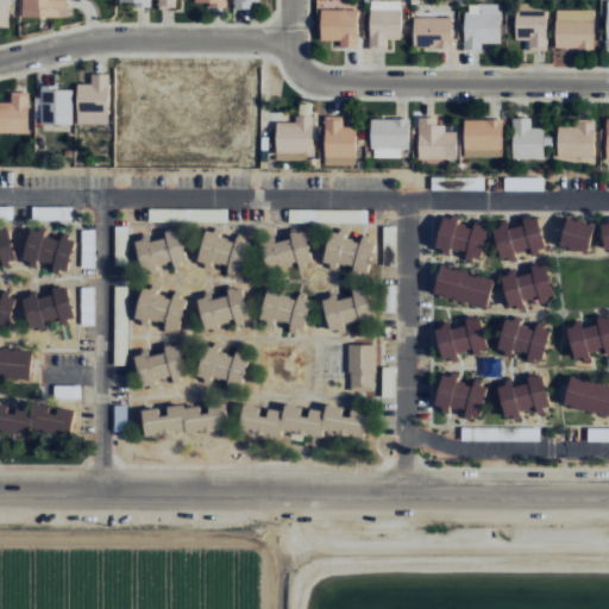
[(68,17),(67,0),(20,0),(22,17),(68,17)]
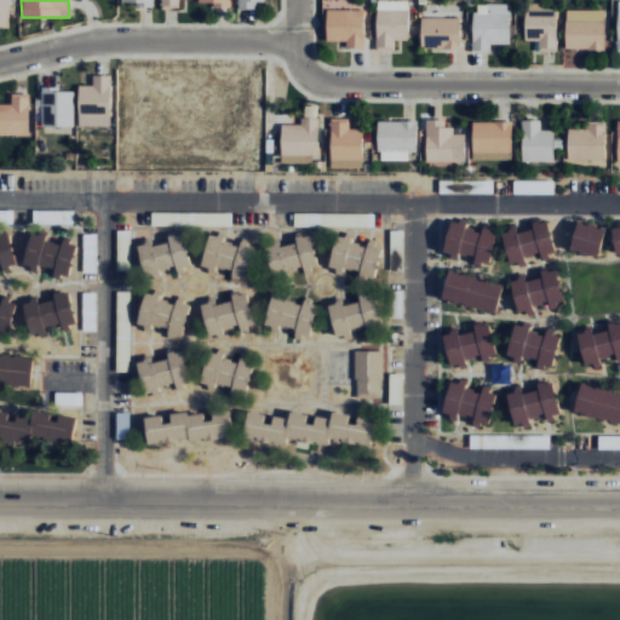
[(237,0),(237,9),(256,10),(257,1),(269,3),(268,0),(237,0)]
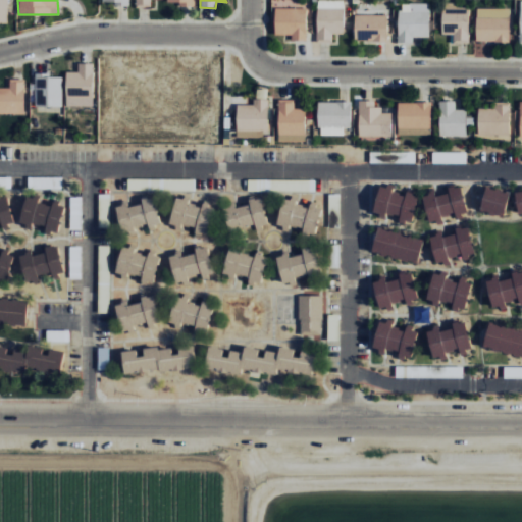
[(343,34),(344,0),(325,0),(316,0),(316,42),(331,42),(331,34),(343,34)]
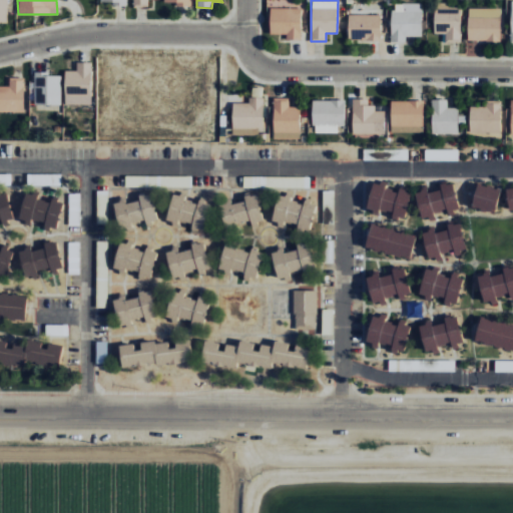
[(421,36),(422,4),(402,3),(402,11),(392,11),(391,41),(406,42),(406,36),(421,36)]
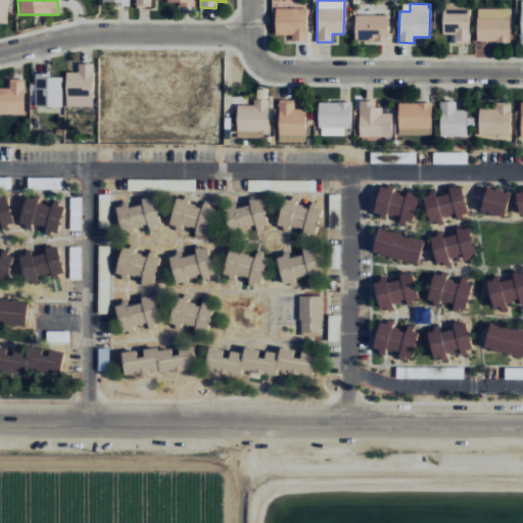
[(470,7),(457,7),(457,4),(437,4),(437,21),(442,21),(441,35),(452,35),(450,43),(469,43),(470,7)]
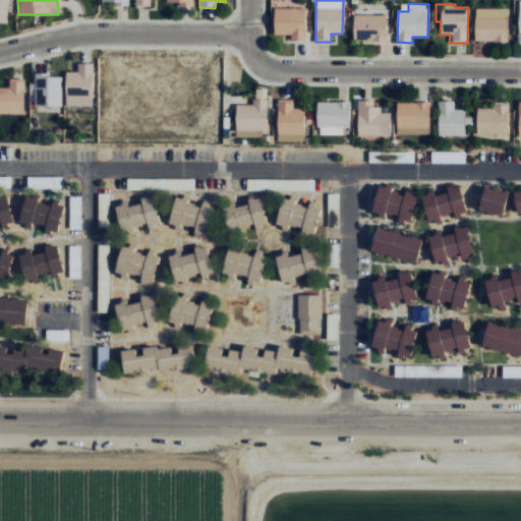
[(474,41),(508,42),(509,8),(475,7),(474,41)]
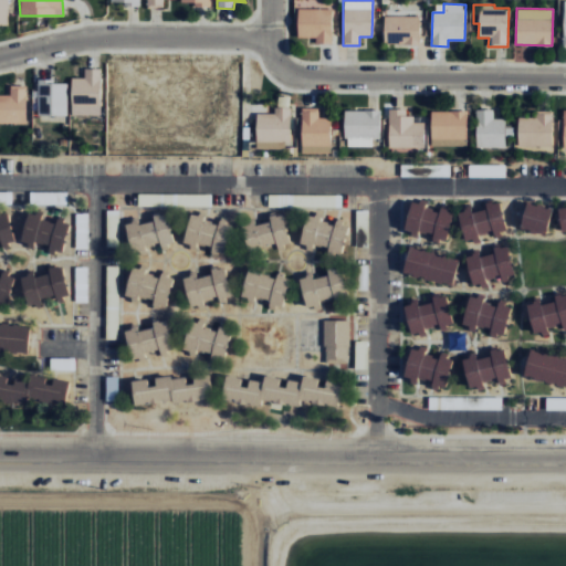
[(332,9),(297,9),(299,38),(315,38),(315,44),(332,44),(332,9)]
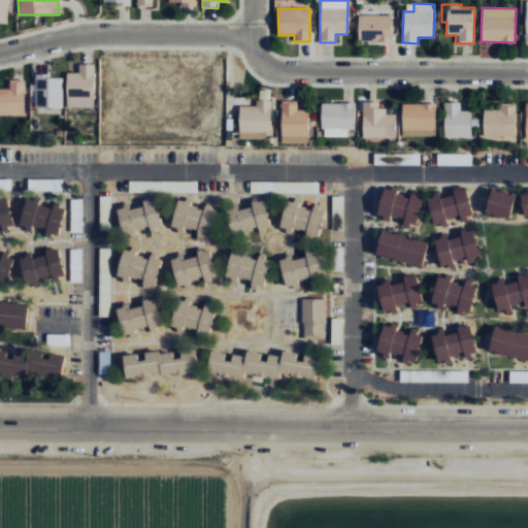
[(391,41),(391,14),(358,14),(358,41),(391,41)]
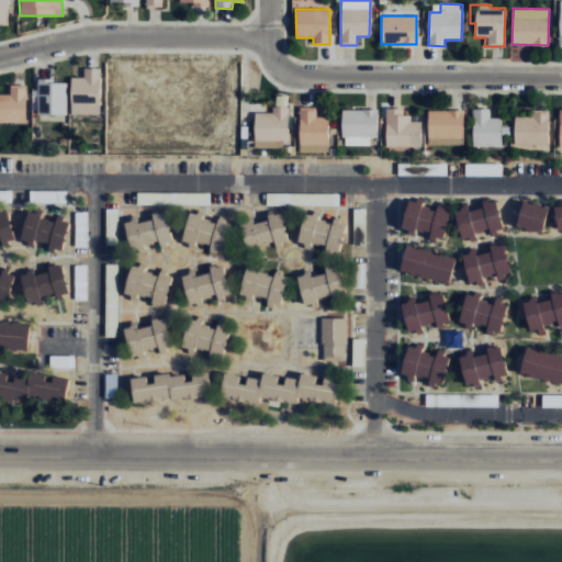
[(70,77),(70,114),(99,115),(100,68),(83,67),(83,77),(70,77)]
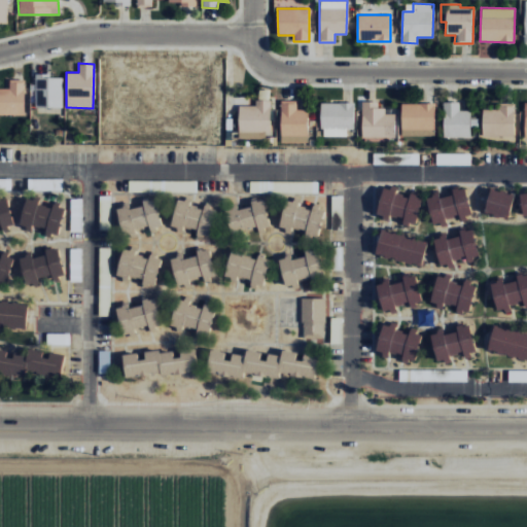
[(62,77),(50,77),(50,74),(36,73),(35,107),(62,107),(62,77)]
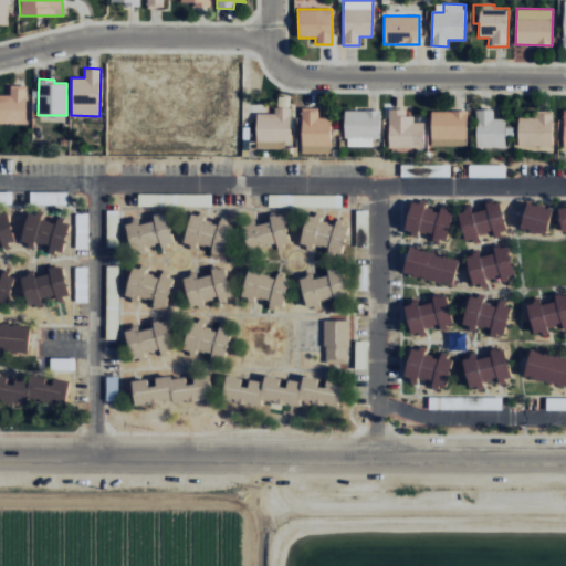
[(0,124),(25,124),(25,85),(9,85),(9,95),(0,94),(0,124)]
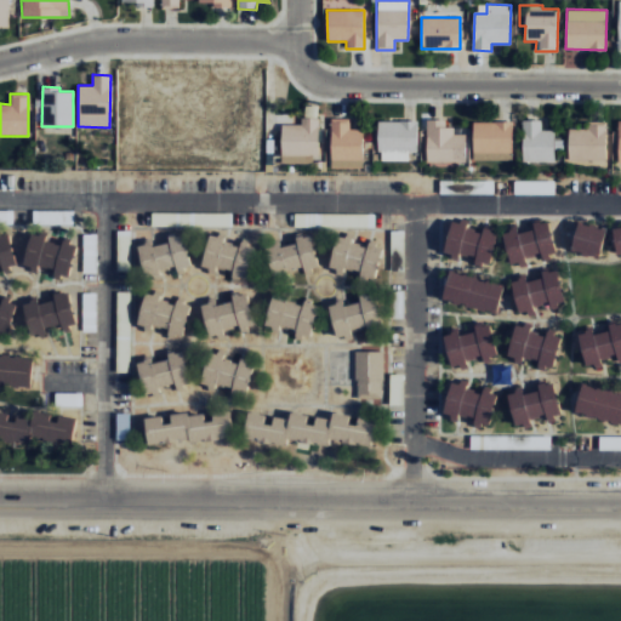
[(303,125),(281,125),(280,154),(318,155),(319,106),(303,106),(303,125)]
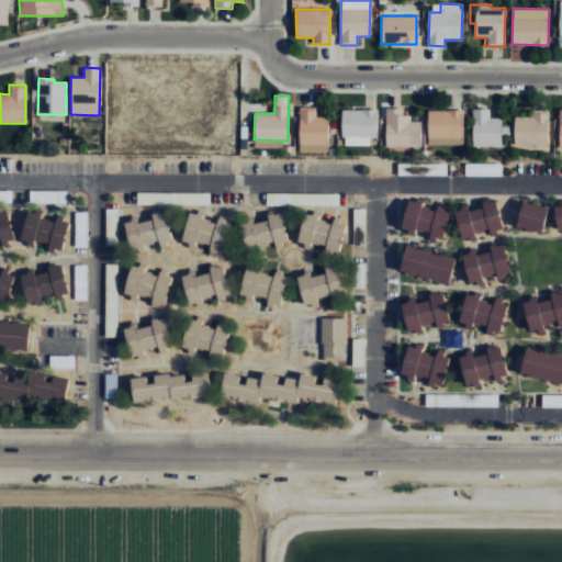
[(328,117),(316,116),(316,107),(300,107),(299,152),(328,152),(328,117)]
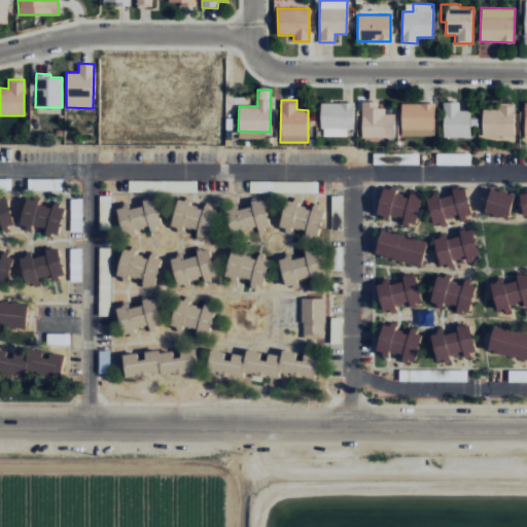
[(354,130),(354,103),(321,102),(321,136),(347,137),(347,130),(354,130)]
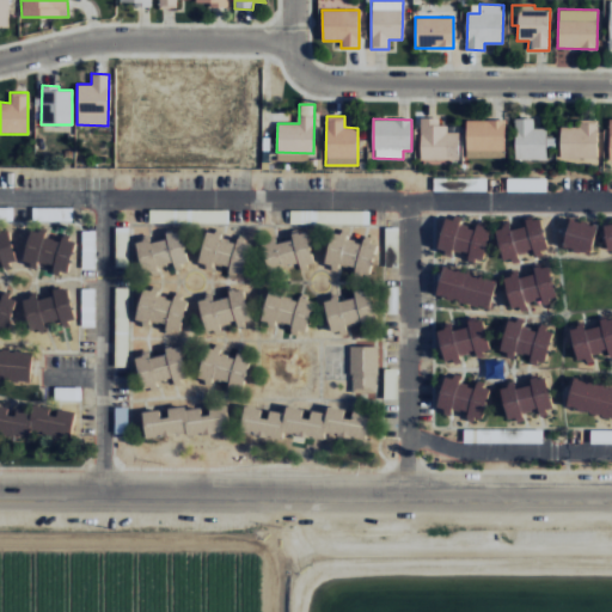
[(420,159),(451,160),(451,126),(439,126),(439,118),(421,118),(420,159)]
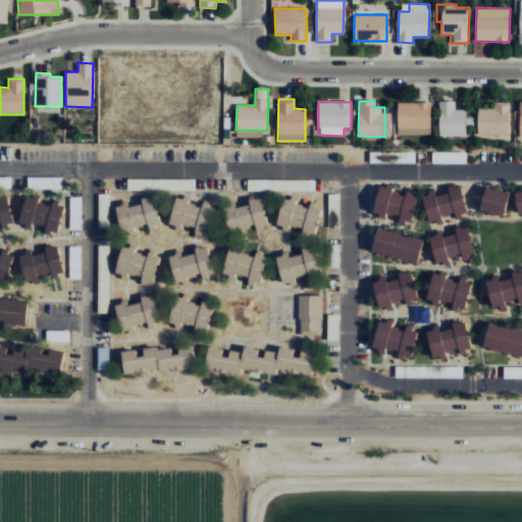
[(466,136),(466,109),(455,109),(455,101),(438,101),(439,136),(466,136)]
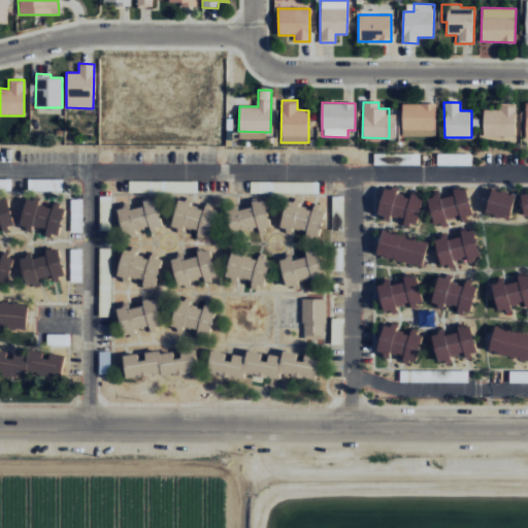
[(435,136),(435,103),(402,103),(401,136),(435,136)]
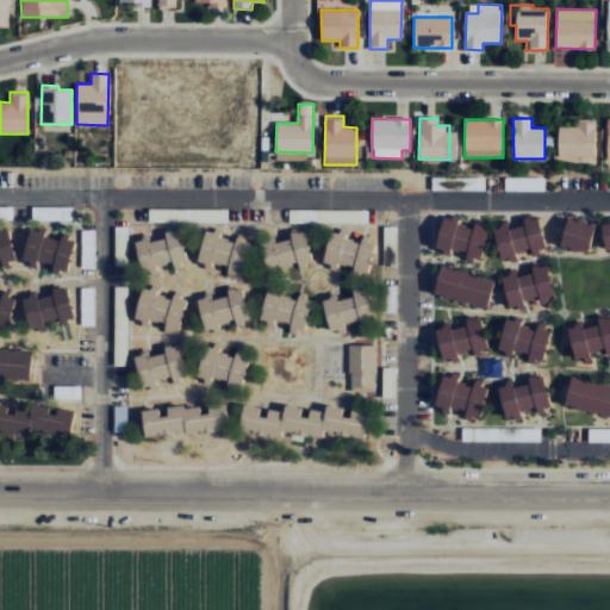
[(595,159),(596,119),(578,119),(578,128),(558,126),(558,157),(595,159)]
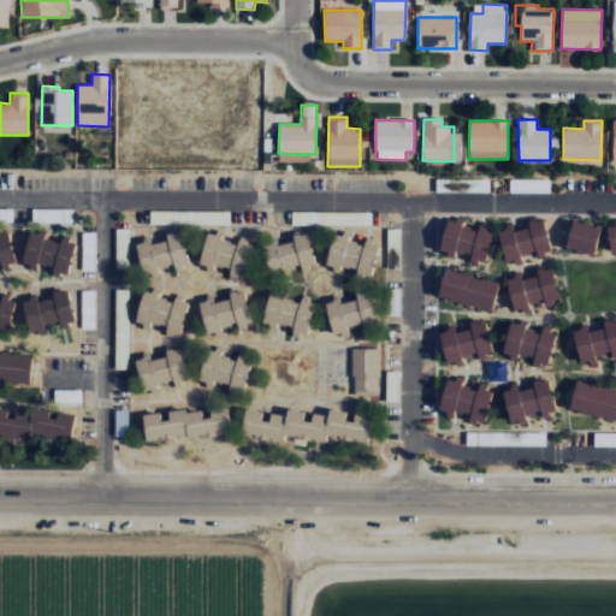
[(489,181),(466,179),(465,193),(489,193),(489,181)]
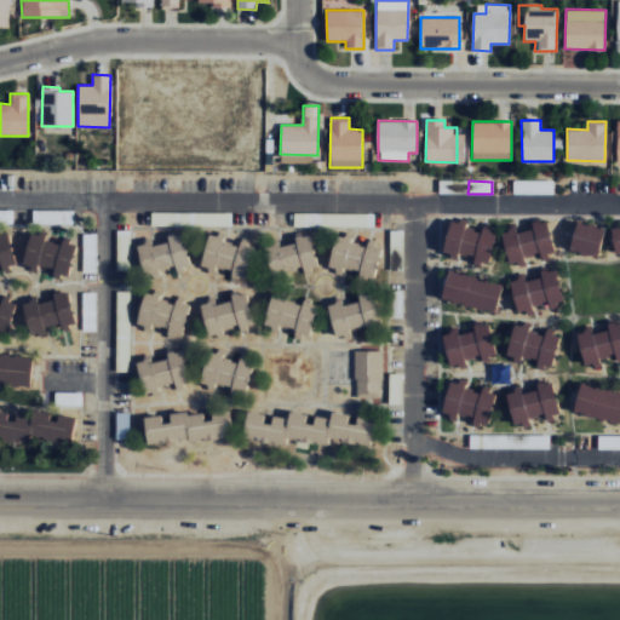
[(554,182),(514,181),(514,194),(554,195),(554,182)]
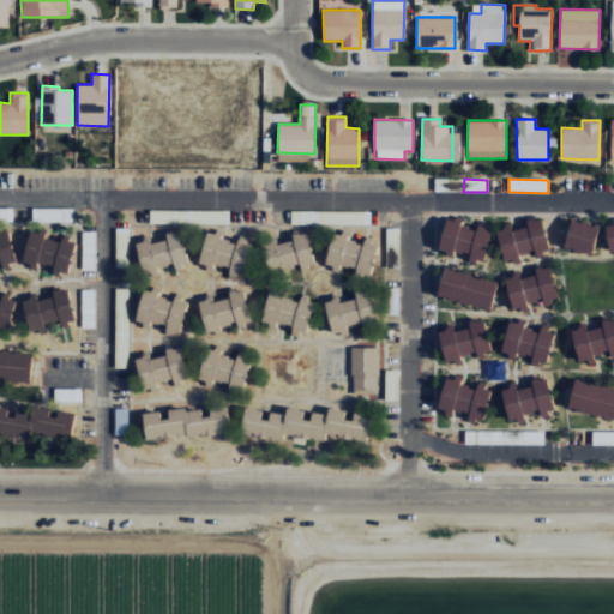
[(0,221),(10,221),(11,209),(0,208),(0,221)]
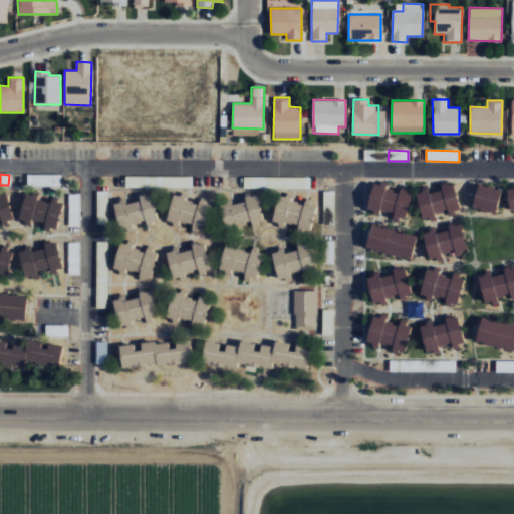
[(125,188),(192,188),(192,177),(125,176),(125,188)]
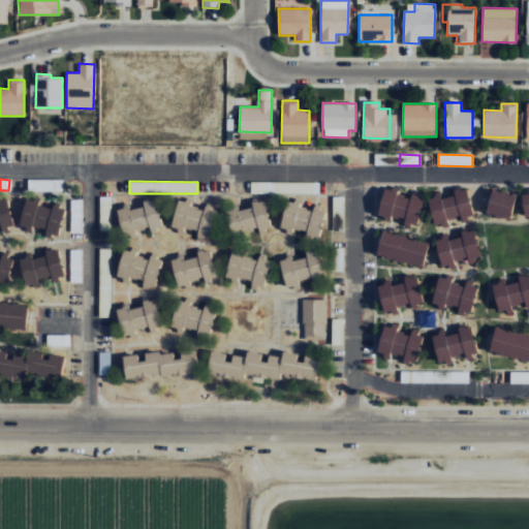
[(250,193),(312,194),(313,183),(251,182),(250,193)]
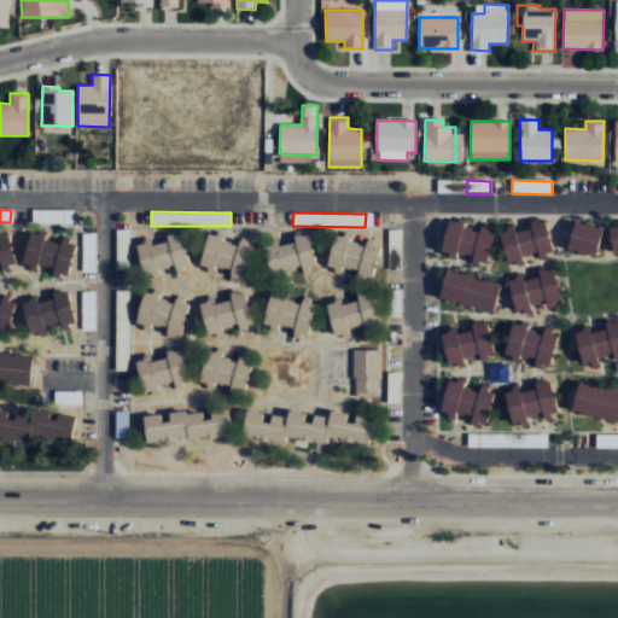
[(495,231),(481,228),(481,231),(464,228),(465,222),(449,219),(441,257),(455,260),(458,252),(473,256),(471,263),(487,267),(495,231)]
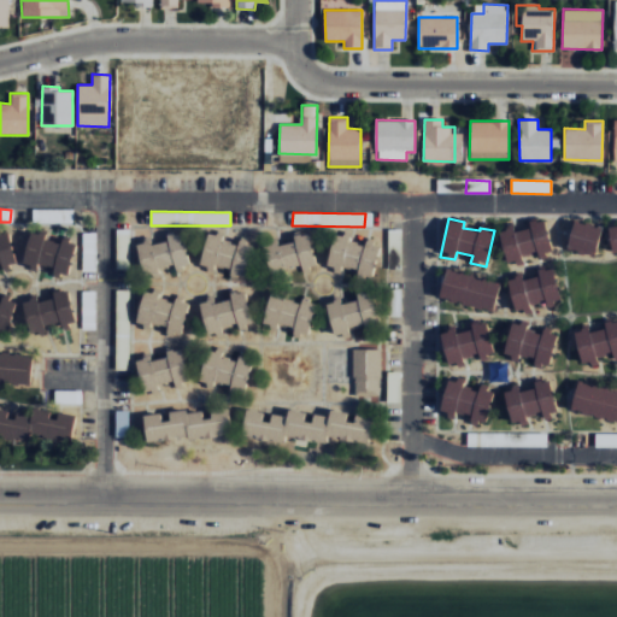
[(545,219),(529,222),(530,228),(515,231),(513,227),(500,229),(507,265),(523,263),(521,256),(536,252),(538,257),(552,254),(545,219)]
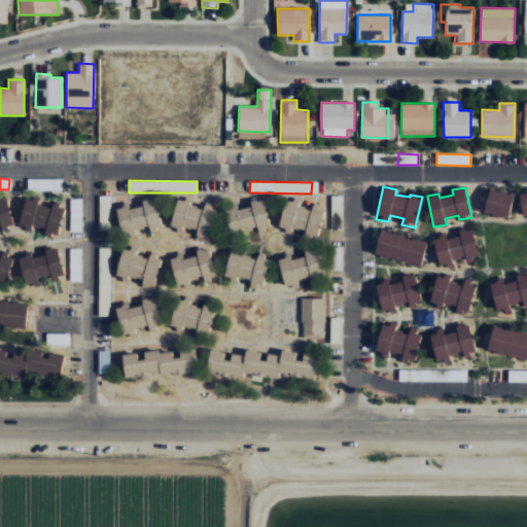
[(506,219),(515,195),(492,187),(484,212),(506,219)]
